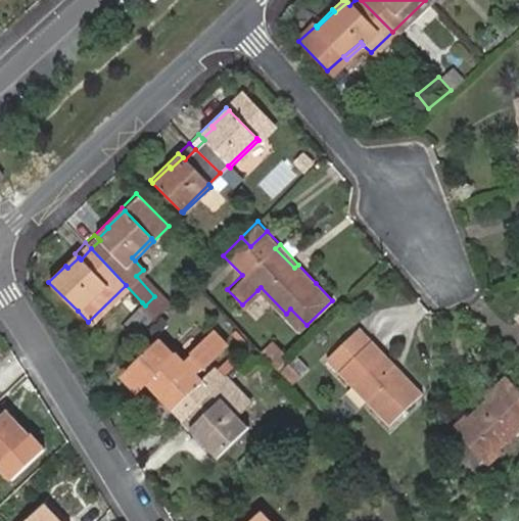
[(79,257),(75,253),(47,280),(48,282),(65,266),(67,268),(79,257)]
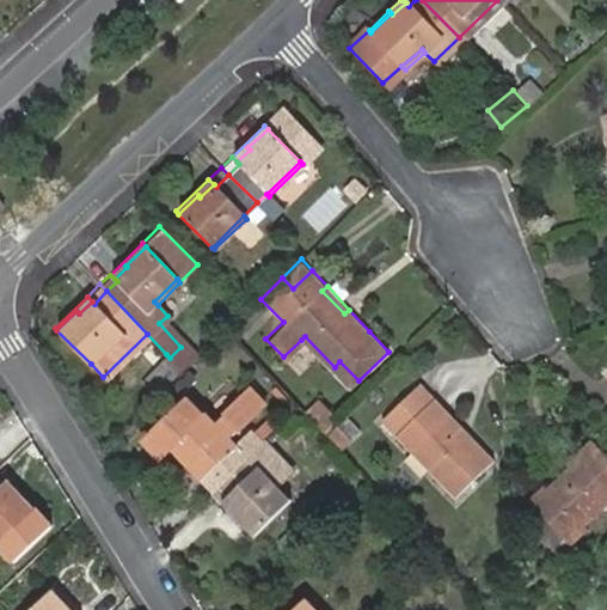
[(331,371),(335,367),(305,336),(301,340),(331,371)]
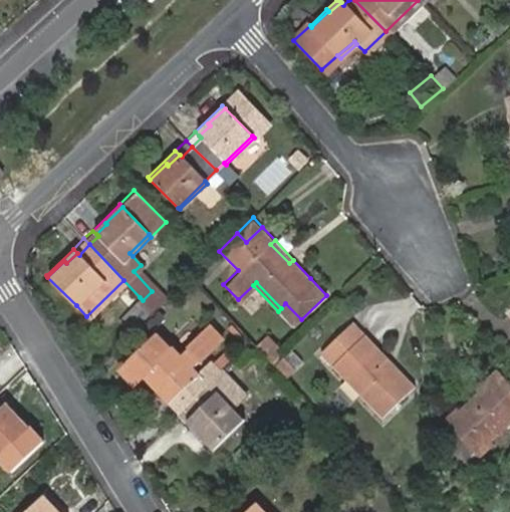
[(140,297),(123,313),(135,326),(151,309),(143,300),(140,297)]
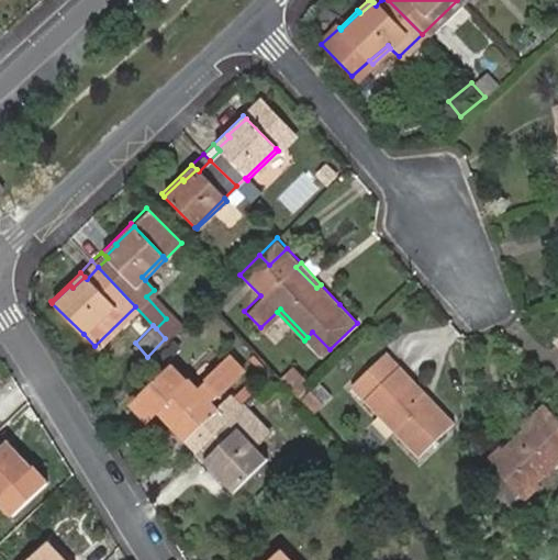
[(308,337),(304,340),(321,357),(330,349),(312,332),(308,337)]
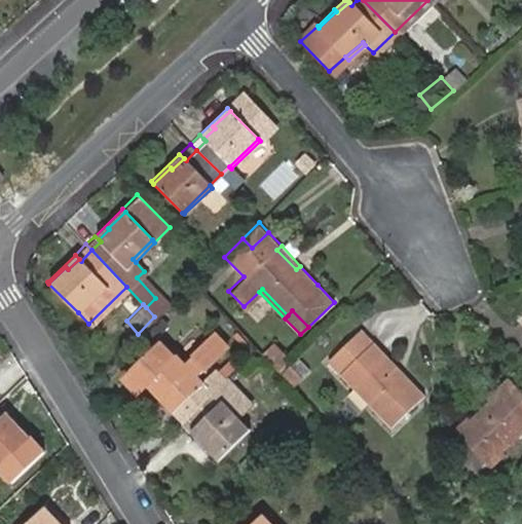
[(327,361),(351,387),(355,384),(393,423),(423,394),(405,373),(401,377),(382,357),(386,353),(363,328),(327,361)]
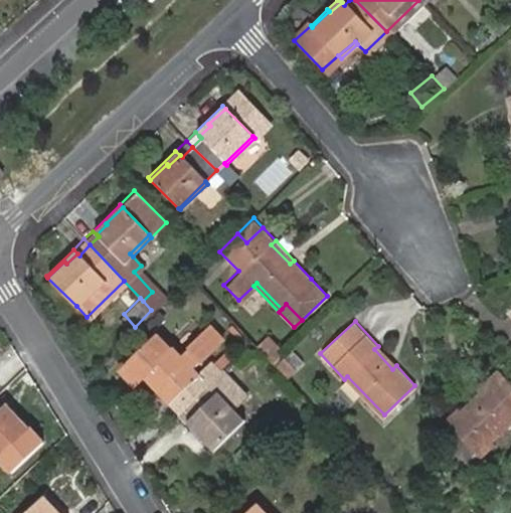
[(172,397),(182,407),(220,371),(210,361),(200,371),(195,365),(224,336),(211,323),(182,352),(173,343),(168,348),(154,334),(119,368),(133,382),(142,373),(158,391),(160,388),(170,399),(172,397)]
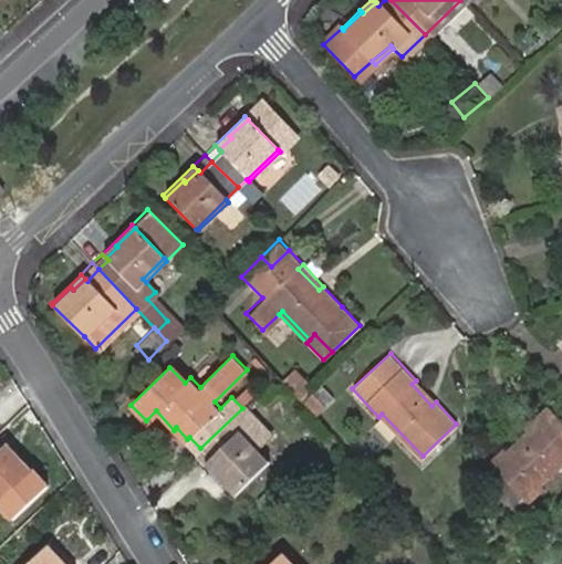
[(280,378),(298,398),(312,386),(295,366),(280,378)]
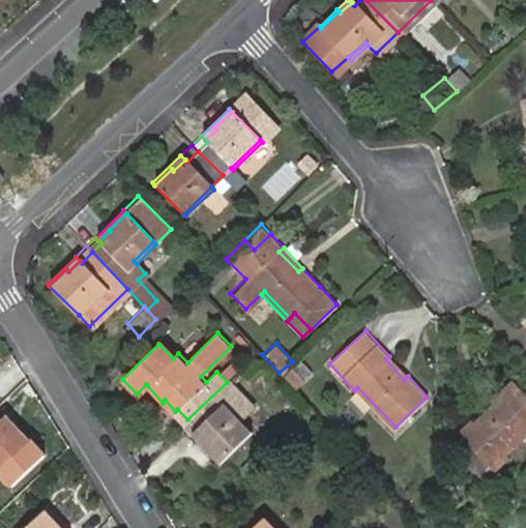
[(408,376),(389,356),(385,359),(404,380),(408,376)]
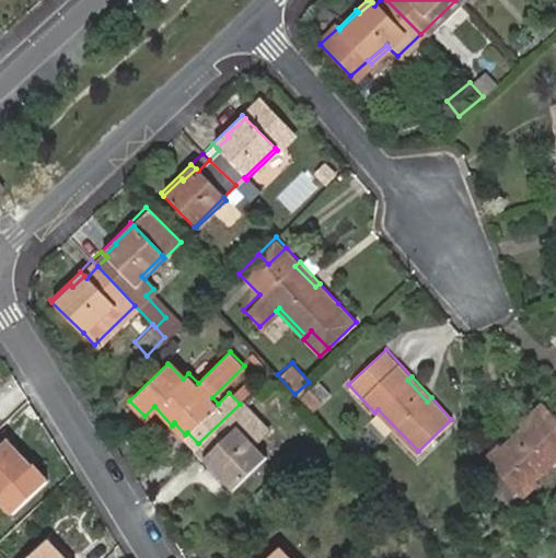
[(297,394),(308,410),(329,395),(317,380),(297,394)]
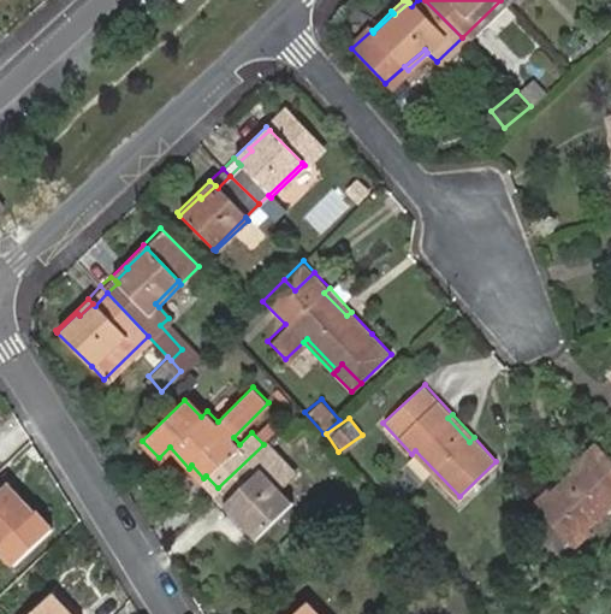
[(264,444),(218,488),(229,500),(227,502),(238,514),(236,517),(254,537),(290,502),(259,471),(274,456),(264,444)]
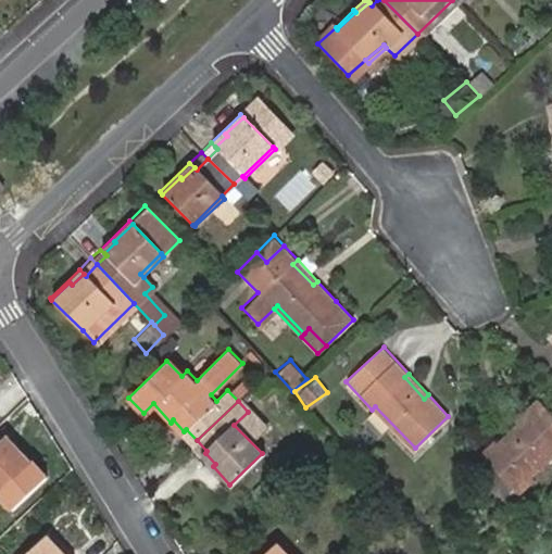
[(551,417),(537,402),(517,420),(522,424),(499,445),(494,441),(483,454),(516,490),(529,477),(527,475),(551,450),(551,417)]
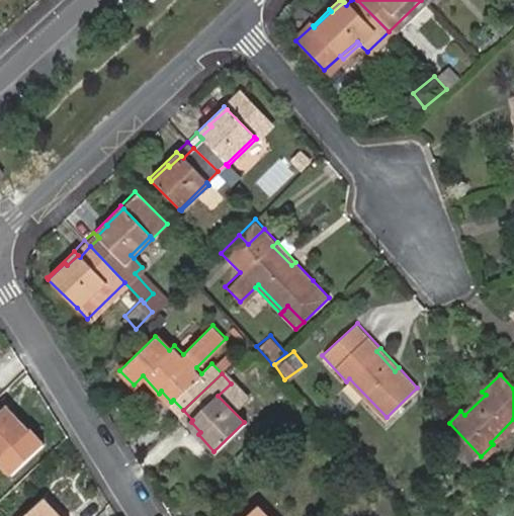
[(167,407),(171,402),(161,391),(159,394),(143,375),(141,378),(167,407)]
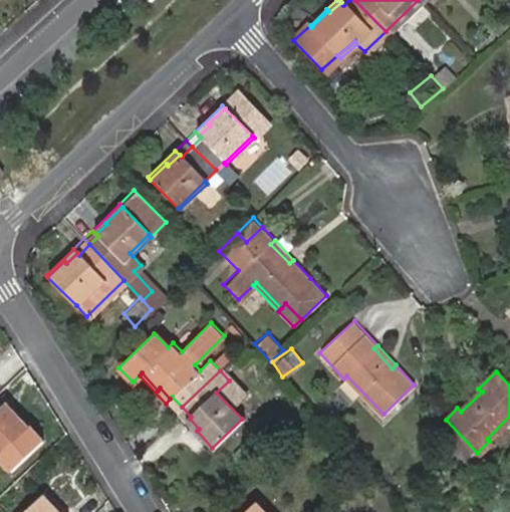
[(346,375),(343,378),(380,416),(384,414),(346,375)]
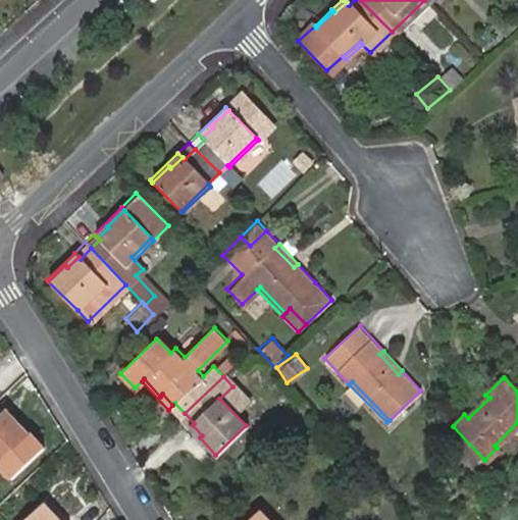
[(247,401),(232,386),(219,399),(246,425),(247,423),(236,411),(247,401)]
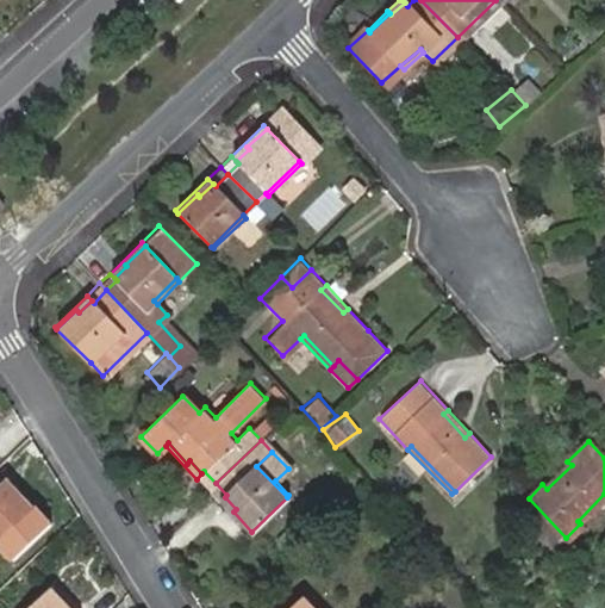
[(572,465),(567,461),(542,484),(547,489),(572,465)]
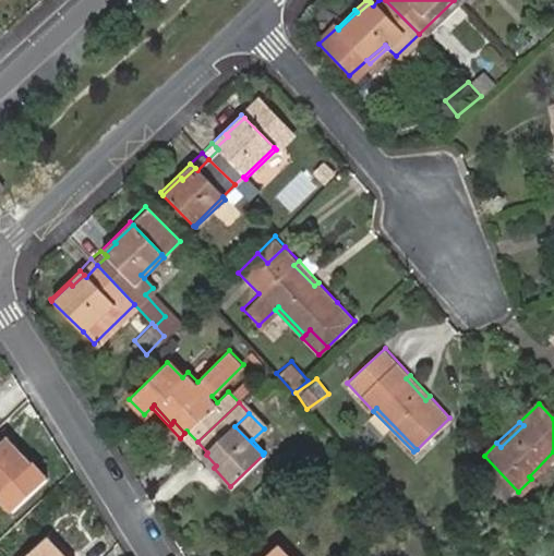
[(4,437),(0,442),(0,444),(10,455),(13,452),(26,467),(29,464),(4,437)]
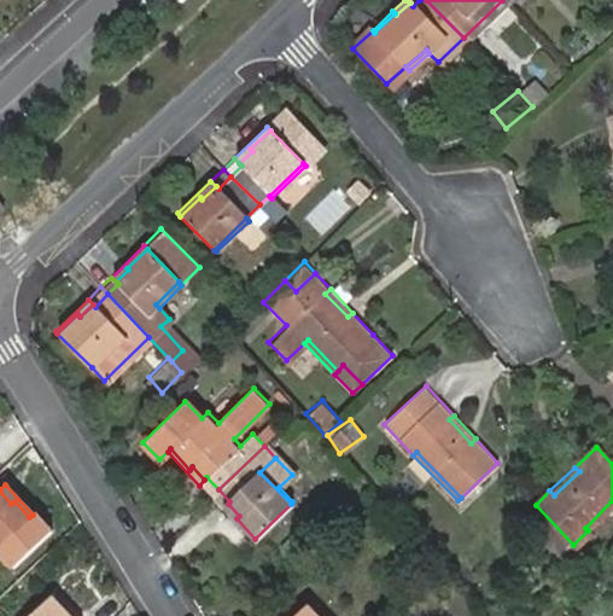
[(0,545),(29,517),(15,501),(11,504),(0,492),(0,545)]
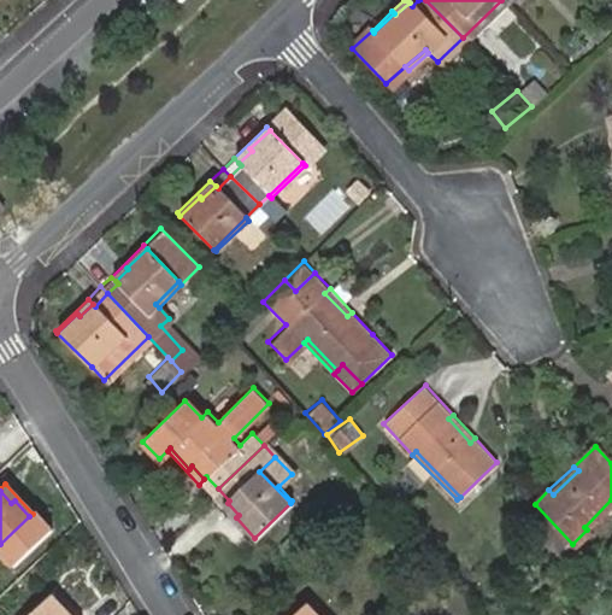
[(611,504),(611,499),(584,527),(587,529),(611,504)]
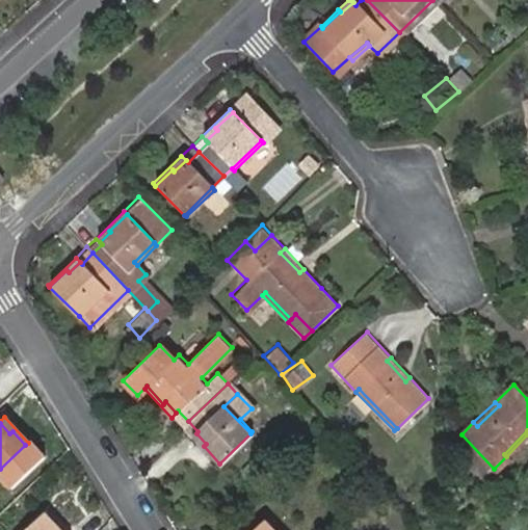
[(206,444),(196,433),(190,439),(217,465),(219,464),(204,446),(206,444)]
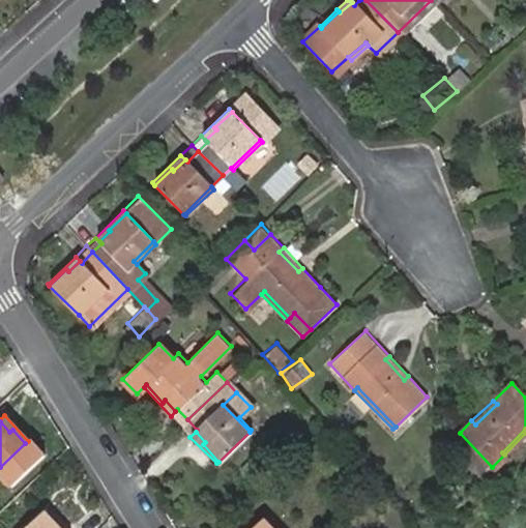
[(0,504),(20,480),(2,466),(0,468),(0,504)]
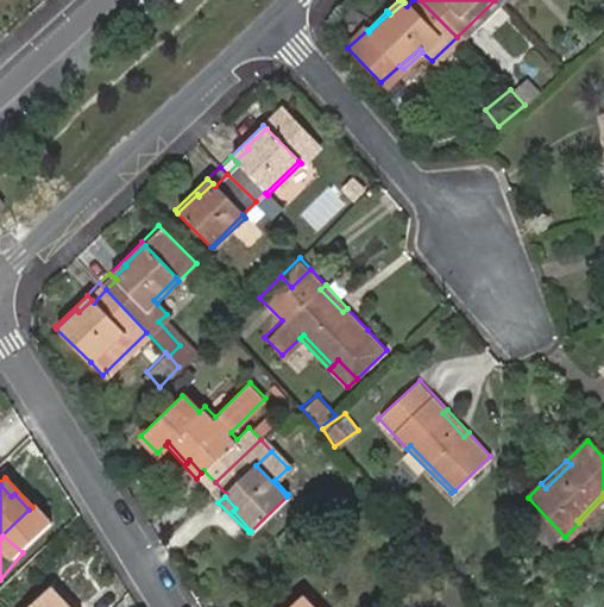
[(60,606),(73,606),(52,584),(50,588),(63,604),(60,606)]
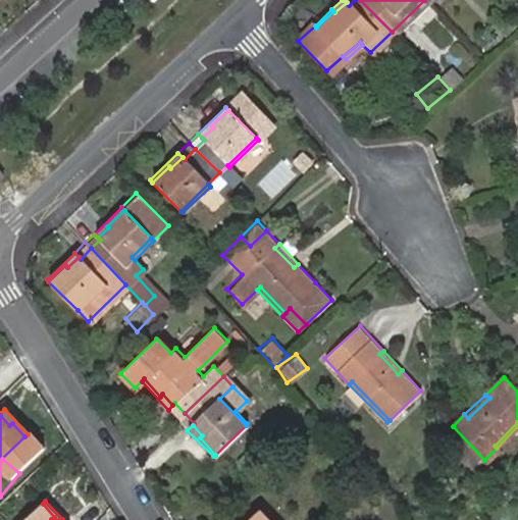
[(51,519),(54,517),(43,504),(24,519),(51,519)]
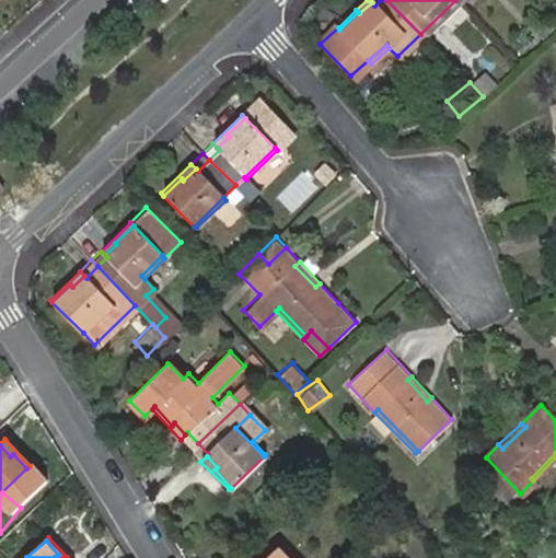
[(278,548),(287,557),(292,557),(280,545),(278,548)]
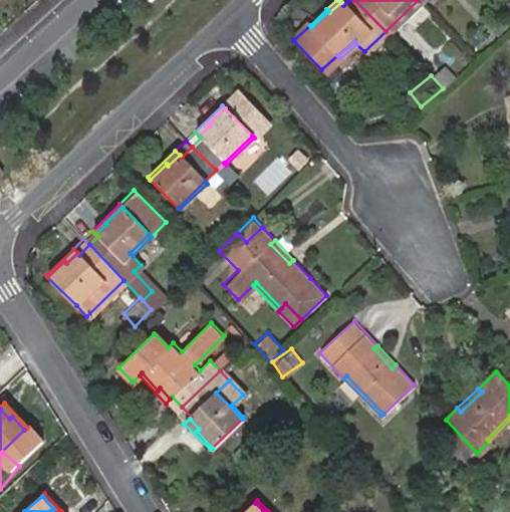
[(263,511),(255,503),(245,511),(263,511)]
